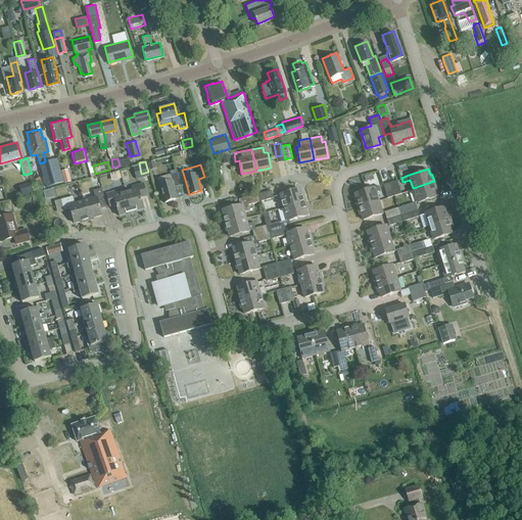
[(121,177),(119,170),(109,173),(111,179),(121,177)]
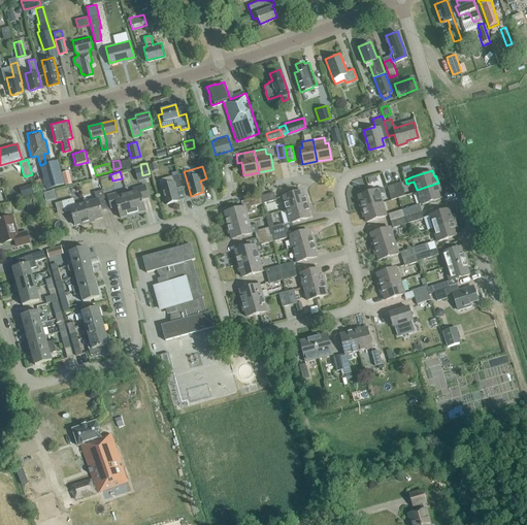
[(175,188),(182,186),(177,173),(172,174),(171,175),(172,181),(160,185),(165,203),(178,199),(175,188)]
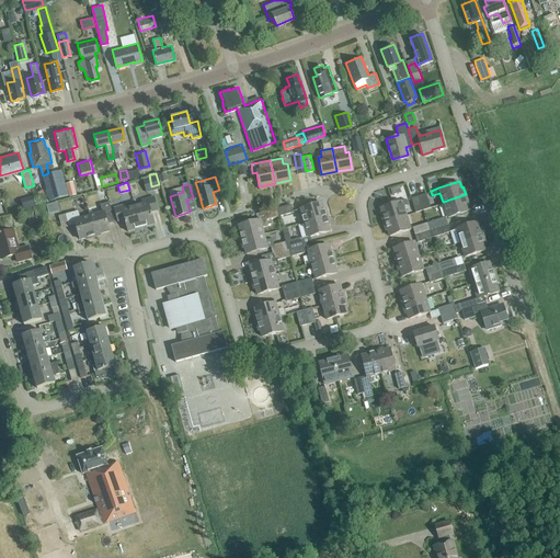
[(42,189),(36,191),(40,201),(45,200),(42,189)]
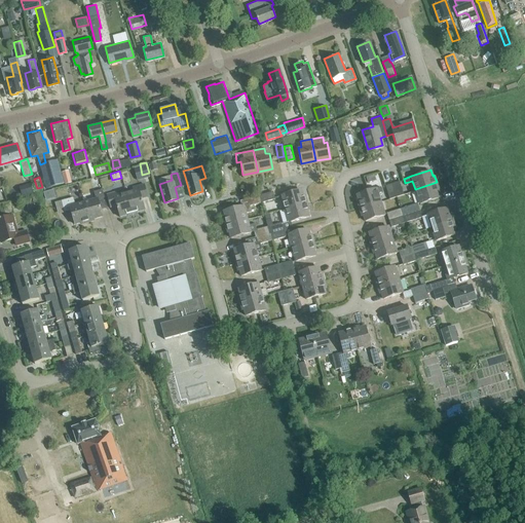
[(34,180),(17,184),(22,194),(37,189),(34,180)]
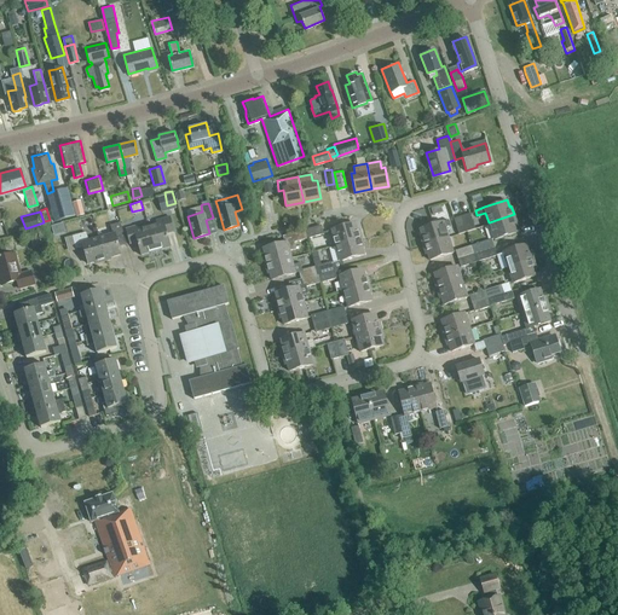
[(469,212),(462,214),(467,230),(474,227),(469,212)]
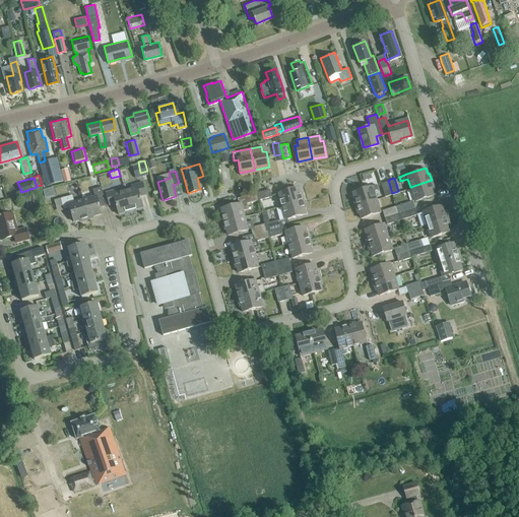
[(392,193),(388,180),(380,182),(384,195),(392,193)]
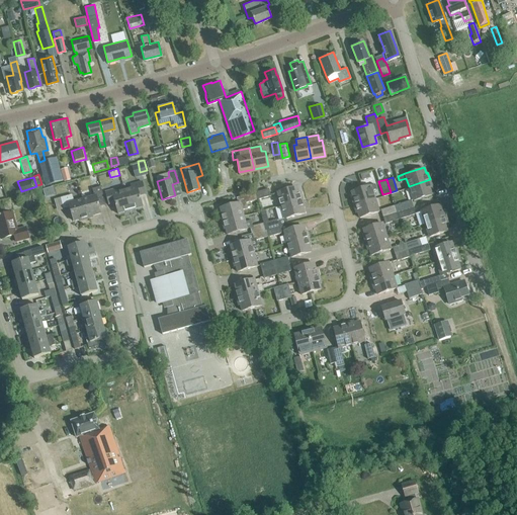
[(432,187),(430,179),(409,186),(413,199),(432,193),(430,187),(432,187)]
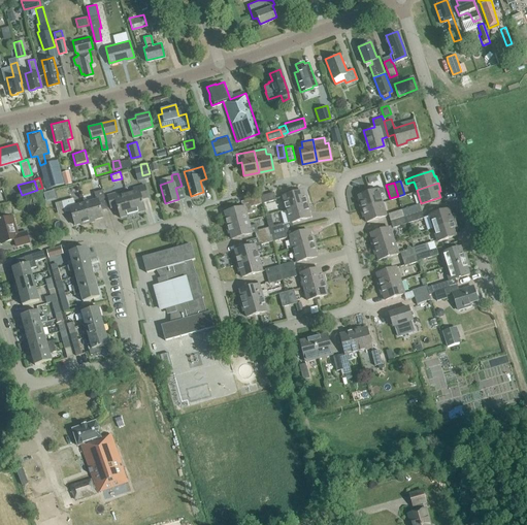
[(141,197),(147,195),(144,184),(133,187),(134,190),(127,192),(132,212),(144,209),(141,197)]
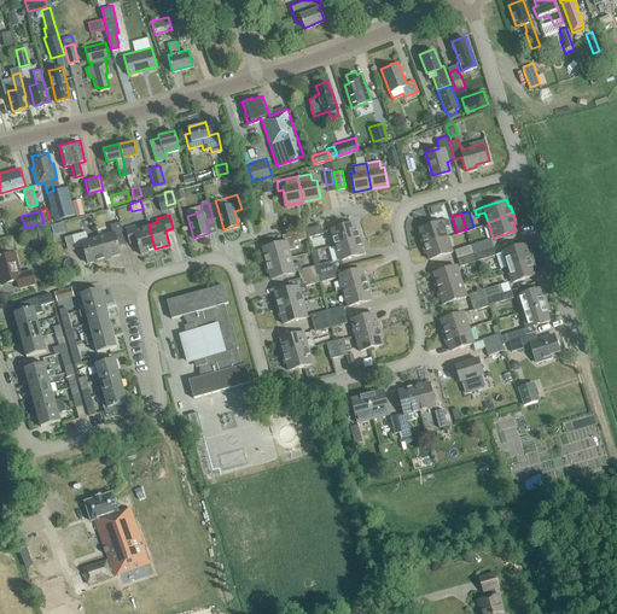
[(62,220),(51,223),(53,233),(64,229),(62,220)]
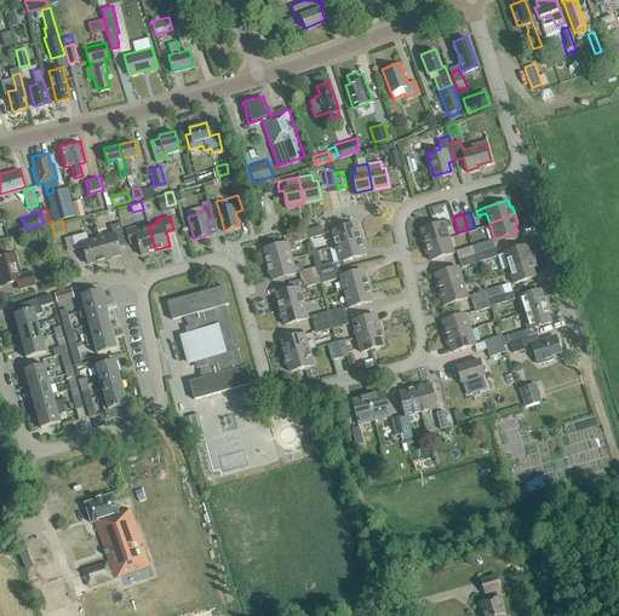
[(115,236),(124,234),(120,220),(109,223),(112,232),(102,235),(99,230),(97,231),(98,236),(104,259),(104,258),(120,253),(115,236)]
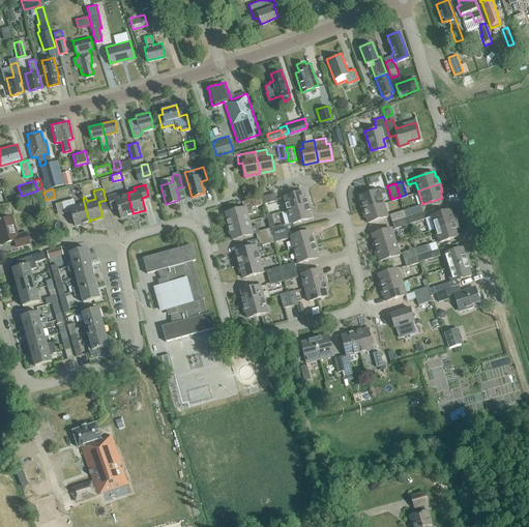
[(359,201),(361,208),(383,202),(379,188),(359,195),(360,200),(359,201)]
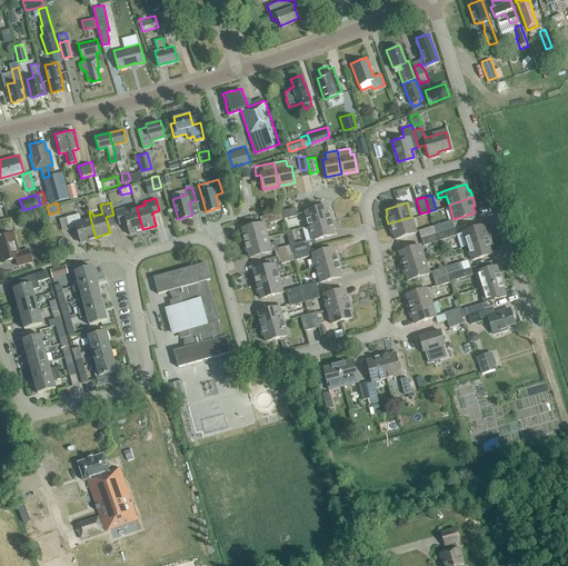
[(305,210),(308,225),(331,218),(329,209),(327,210),(326,204),(305,210)]
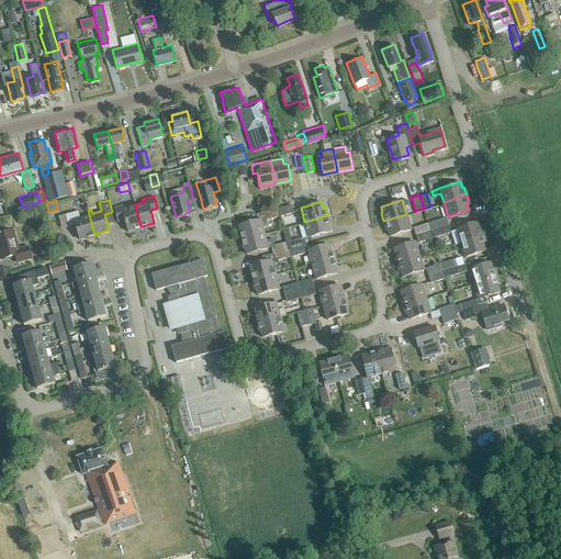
[(141,226),(135,204),(127,207),(126,203),(113,207),(118,220),(124,217),(127,231),(141,226)]
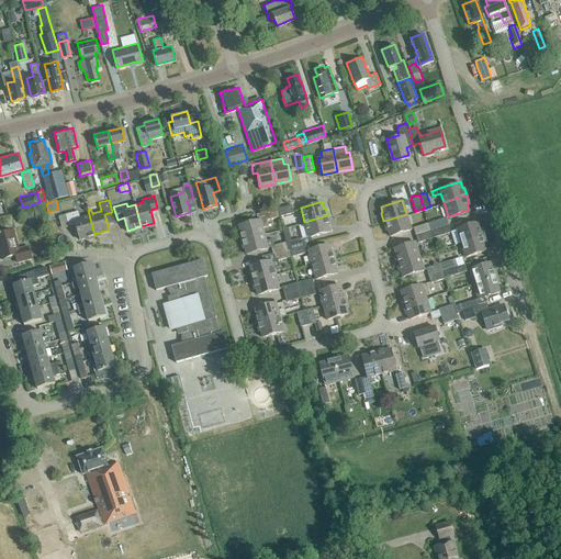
[(291,203),(276,208),(278,215),(292,211),(291,203)]
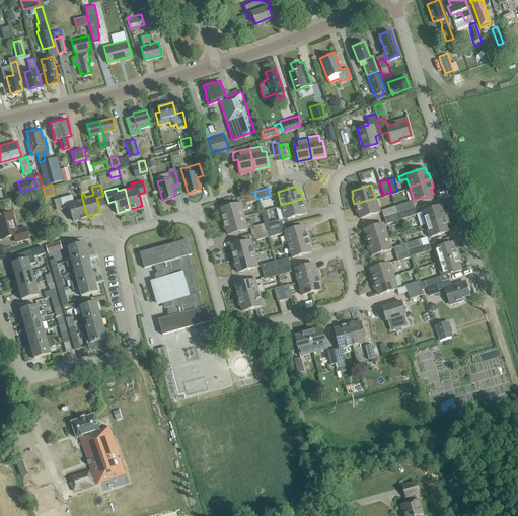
[(245,202),(256,199),(254,192),(236,197),(238,202),(220,207),(221,212),(220,213),(222,220),(243,215),(241,209),(247,207),(245,202)]
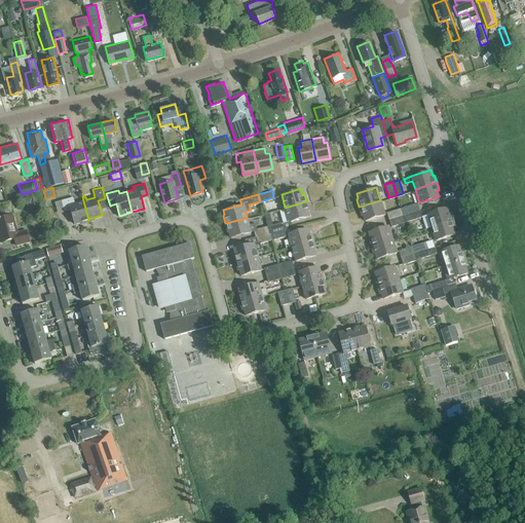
[(88,220),(83,200),(74,202),(72,195),(60,198),(63,210),(70,208),(74,223),(80,221),(81,222),(88,220)]
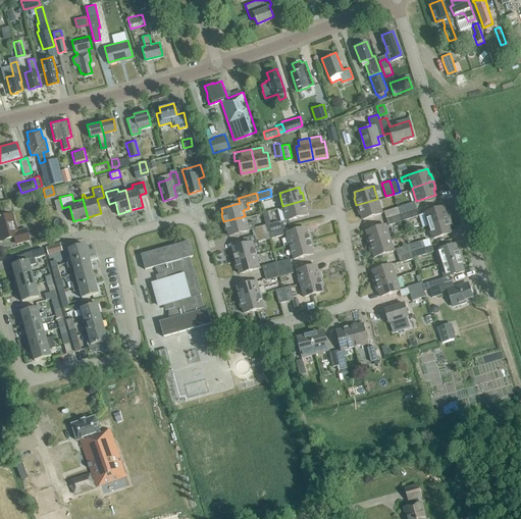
[(381,211),(377,199),(356,205),(358,213),(360,212),(362,217),(381,211)]
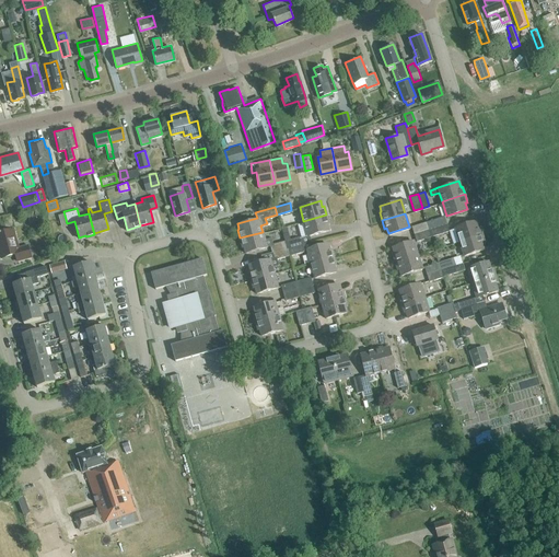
[(0,222),(1,227),(11,224),(8,215),(0,217),(0,222)]
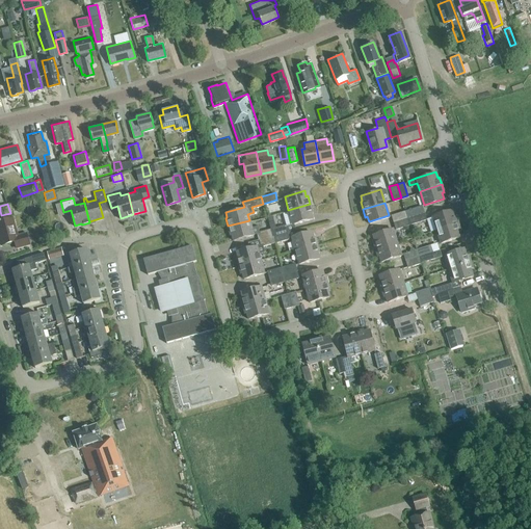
[(310,212),(312,211),(310,204),(288,210),(292,222),(312,217),(310,212)]
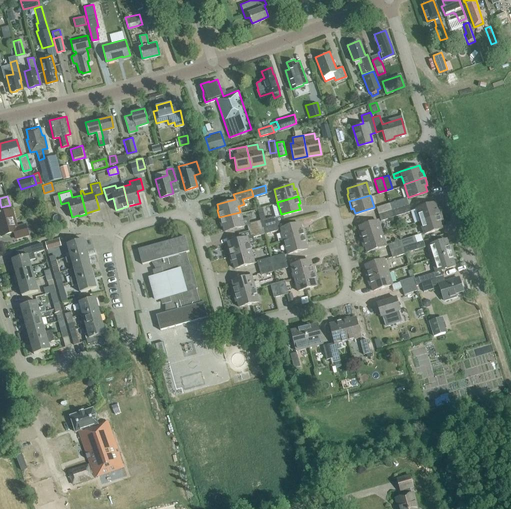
[(402,197),(389,201),(391,208),(404,204),(402,197)]
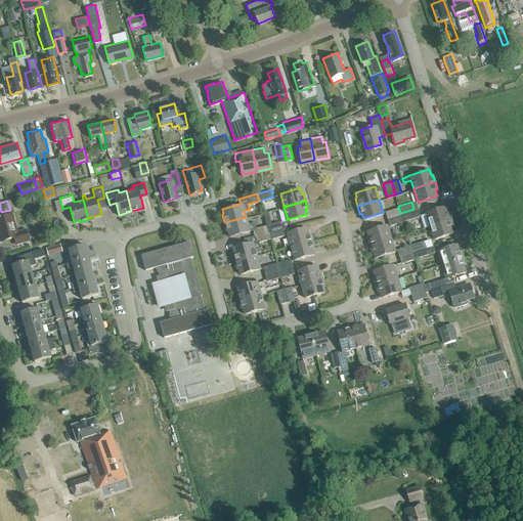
[(400,213),(398,206),(385,211),(387,217),(400,213)]
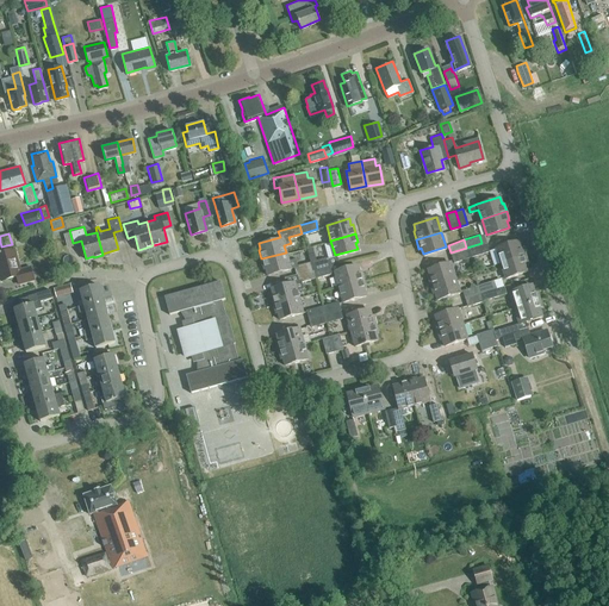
[(495,247),(499,262),(524,254),(522,245),(520,245),(517,239),(495,247)]
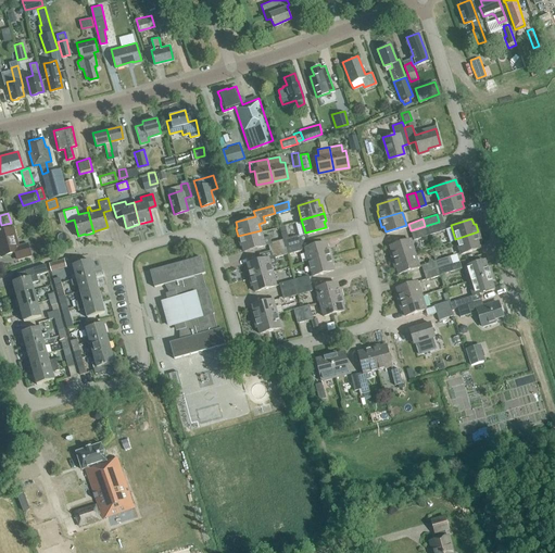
[(441,229),(439,222),(425,226),(427,234),(441,229)]
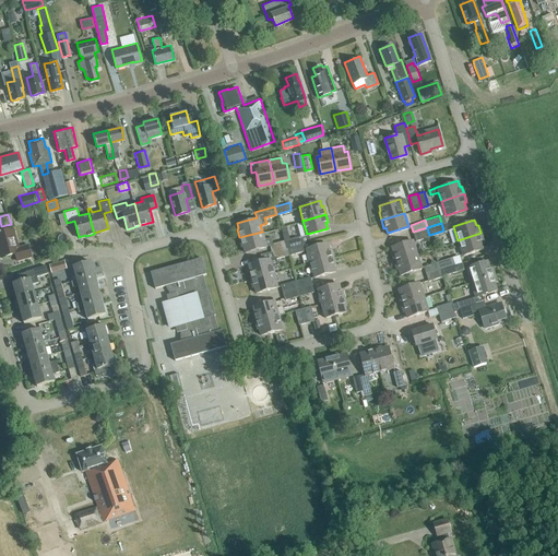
[(18,259),(31,256),(27,243),(18,246),(12,227),(0,231),(0,252),(1,256),(15,252),(18,259)]
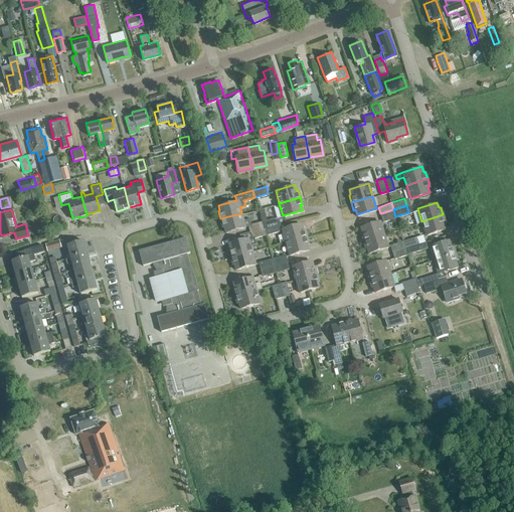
[(395,216),(393,209),(380,213),(382,220),(395,216)]
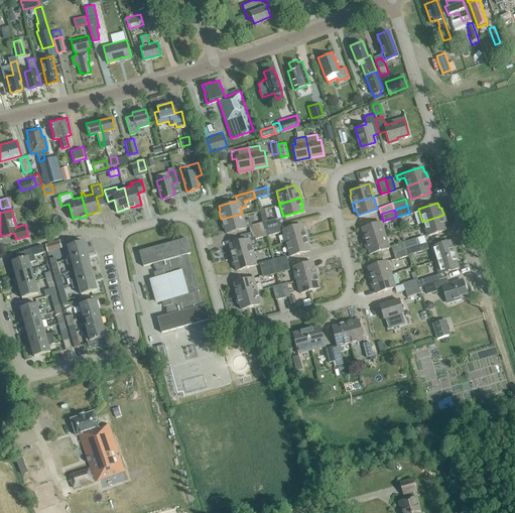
[(249,218),(243,219),(242,214),(221,219),(223,227),(225,226),(226,232),(249,226),(250,231),(264,228),(262,221),(251,224),(249,218)]
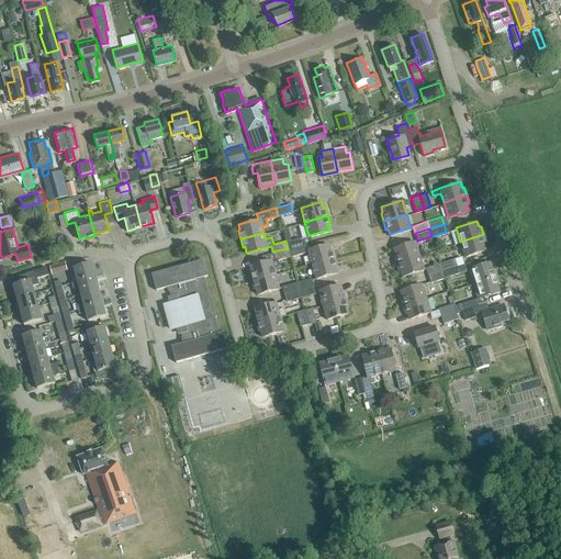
[(300,236),(291,238),(289,233),(283,234),(285,241),(288,248),(302,244),(300,236)]
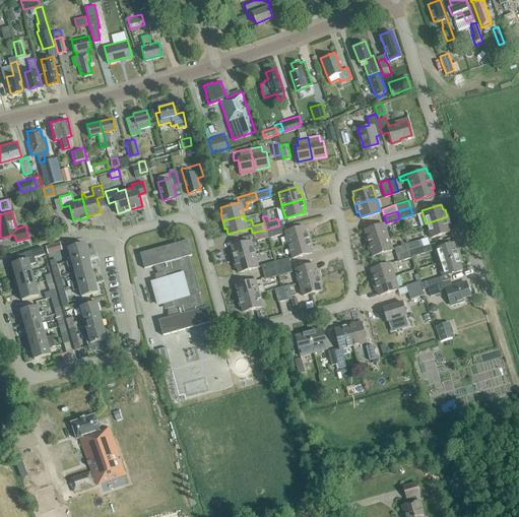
[(449,223),(447,216),(426,223),(430,236),(449,230),(448,224),(449,223)]
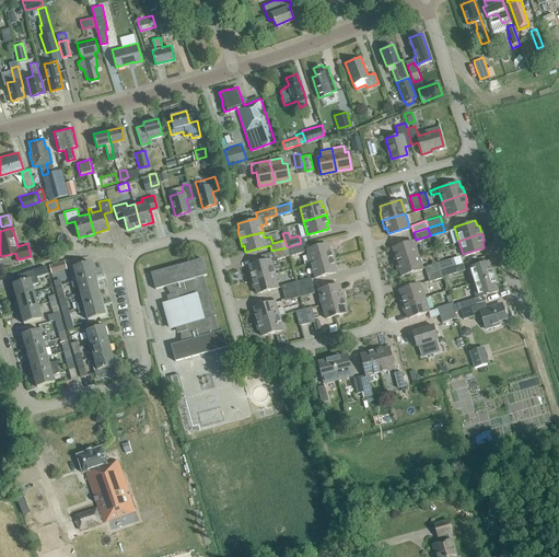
[(392,253),(395,260),(417,254),(412,240),(392,246),(394,252),(392,253)]
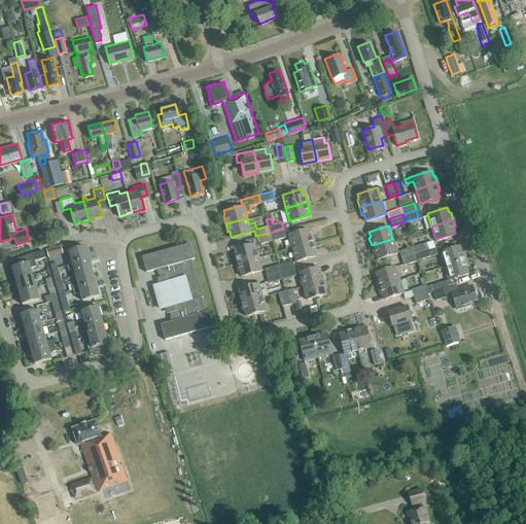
[(288,234),(291,246),(313,241),(311,233),(310,234),(308,228),(288,234)]
